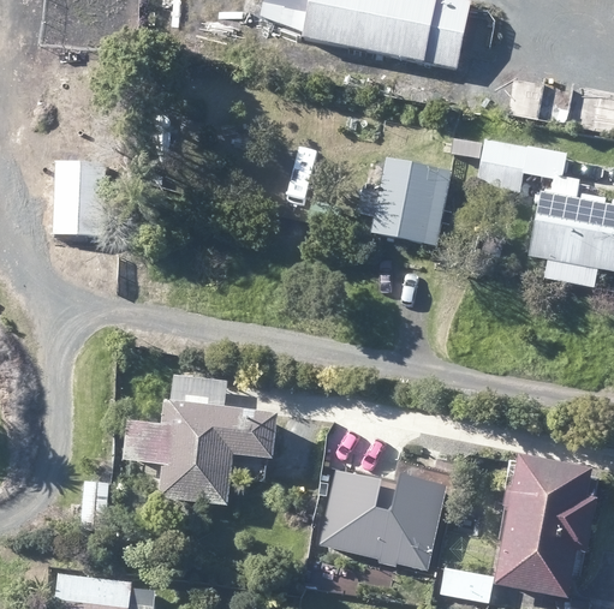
[(302,37),(457,67),(469,0),(262,0),(260,16),(303,31),(302,37)]
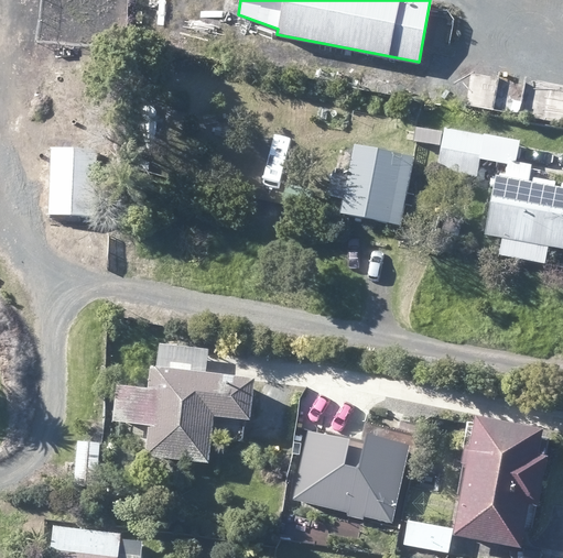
[(562,84),(473,67),(467,101),(562,119),(562,84)]
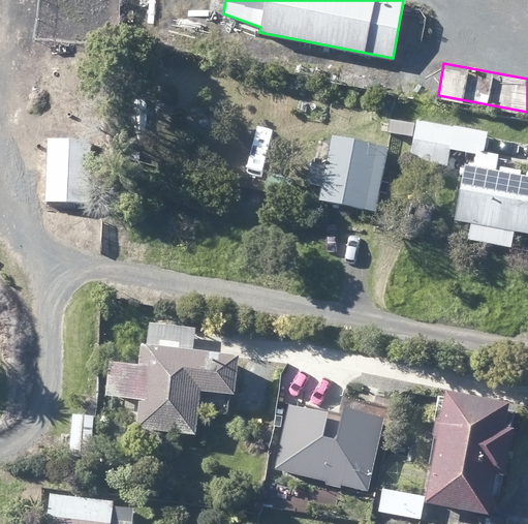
[(447,162),(453,125),(416,119),(410,157),(439,162),(447,162)]
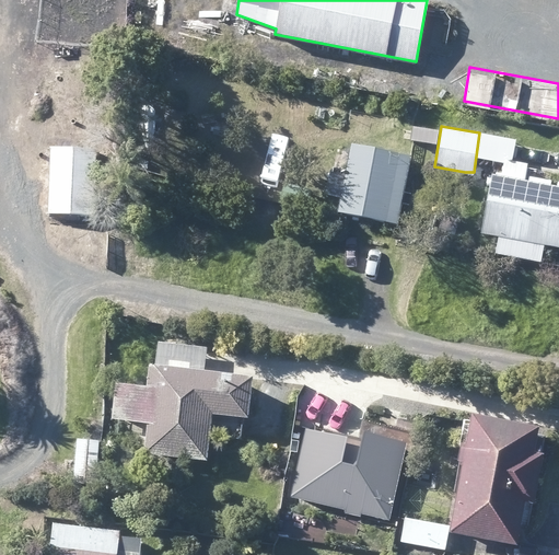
[(50,145),(48,211),(94,212),(96,146),(50,145)]
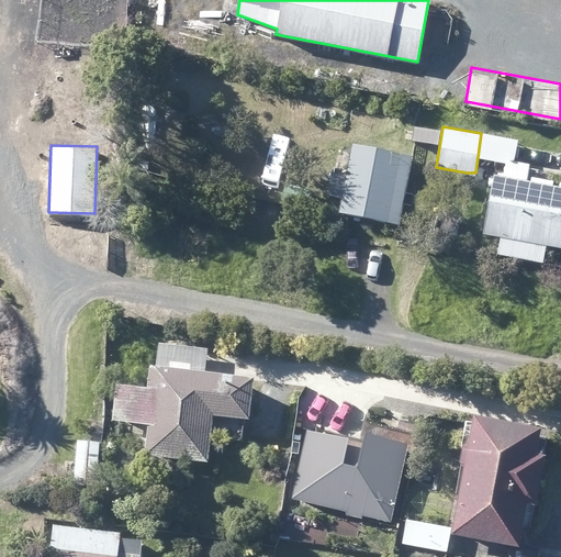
[(404,191),(411,156),(351,145),(345,176),(331,174),(326,195),(341,198),(338,212),(397,224),(403,198),(404,191)]
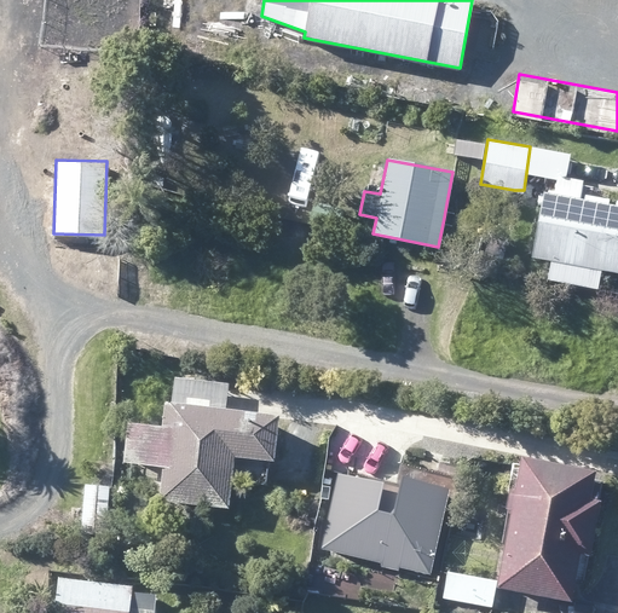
[(581,183),(565,179),(559,178),(554,196),(544,194),(542,203),(532,256),(565,264),(564,270),(579,273),(579,266),(617,272),(617,208),(601,204),(577,201),(581,183)]
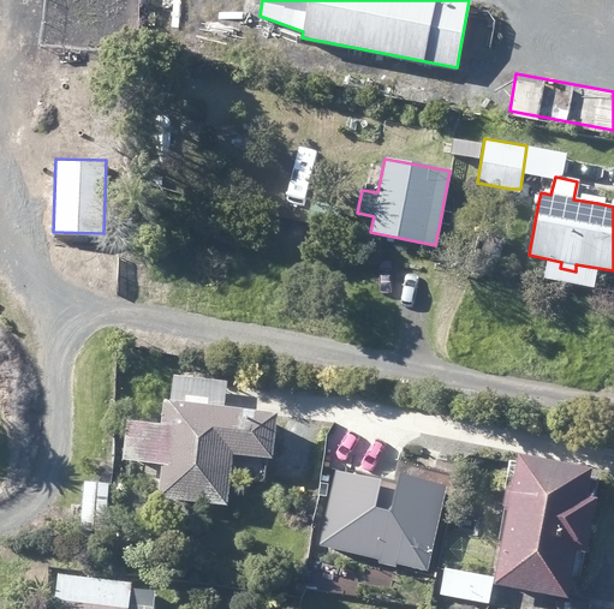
[(242,412),(171,404),(165,404),(162,425),(126,422),(123,460),(130,461),(161,465),(161,475),(159,497),(227,505),(232,455),(272,461),(276,417),(242,412)]
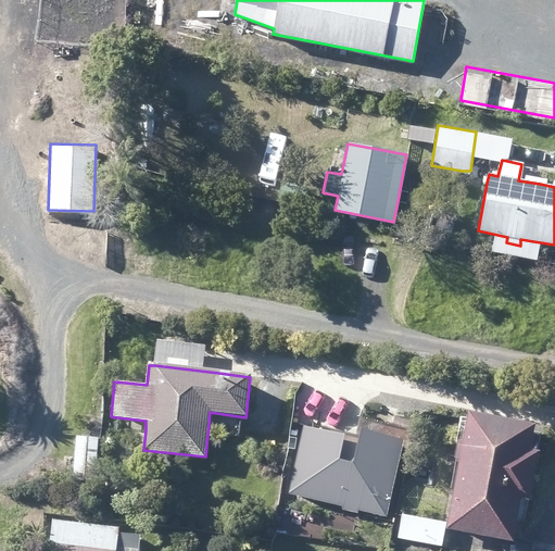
[(539,426),(474,415),(462,413),(454,459),(457,460),(446,528),(513,540),(516,521),(519,498),(530,499),(542,426),(539,426)]
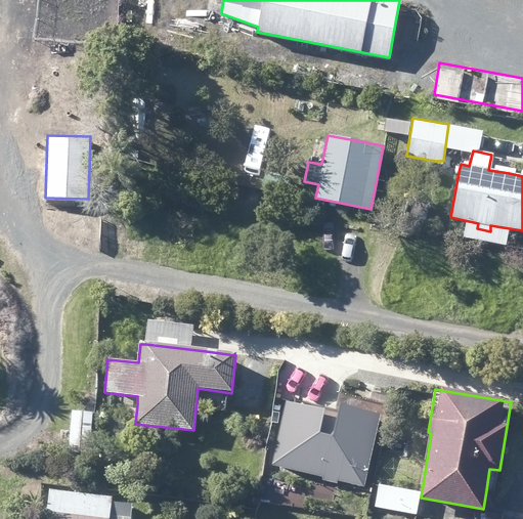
[(343,396),(339,414),(291,402),(276,464),(365,485),(384,406),(343,396)]
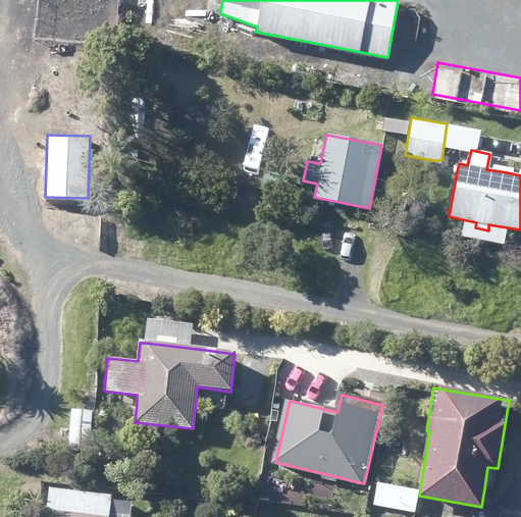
[(68,410),(67,451),(88,451),(89,411),(68,410)]
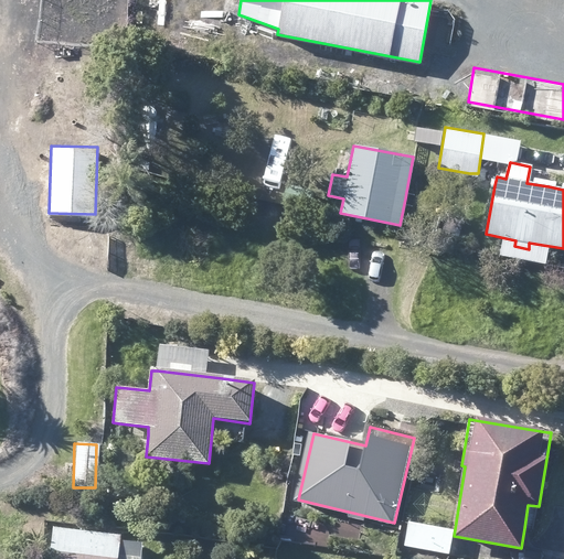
[(449,504),(414,496),(405,538),(440,546),(449,504)]
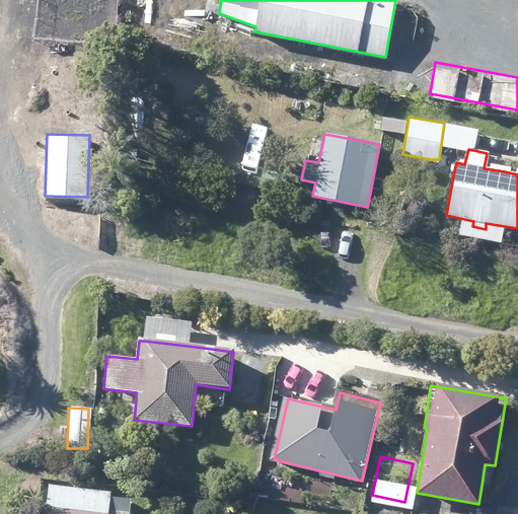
[(113,513),(116,489),(50,483),(47,513),(113,513)]
